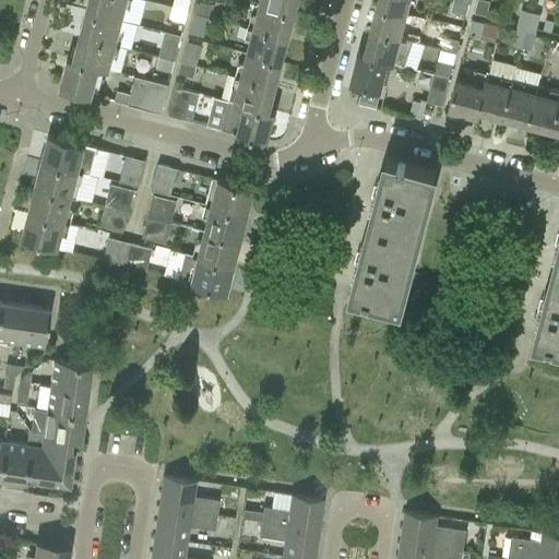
[(88,0),(86,10),(121,19),(123,7),(129,9),(131,0),(88,0)]
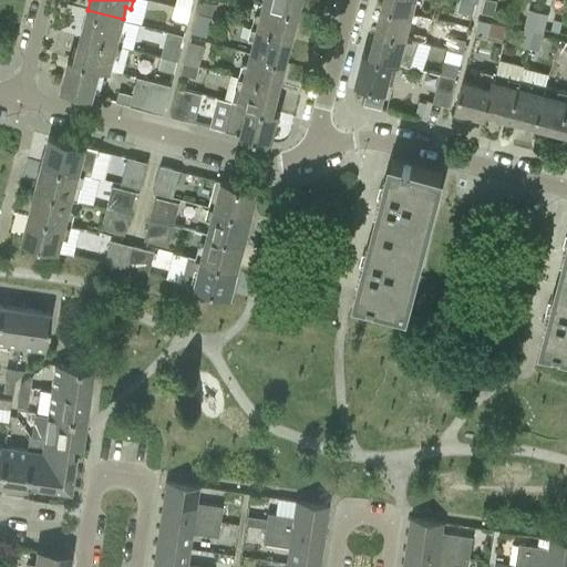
[(175,0),(174,6),(189,10),(192,0),(175,0)]
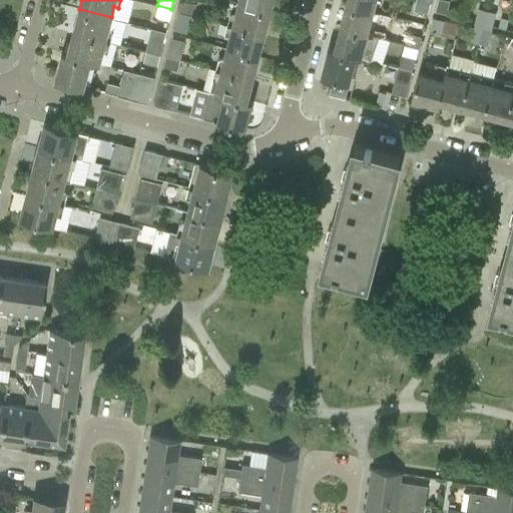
[(180,0),(177,11),(191,14),(194,4),(180,0)]
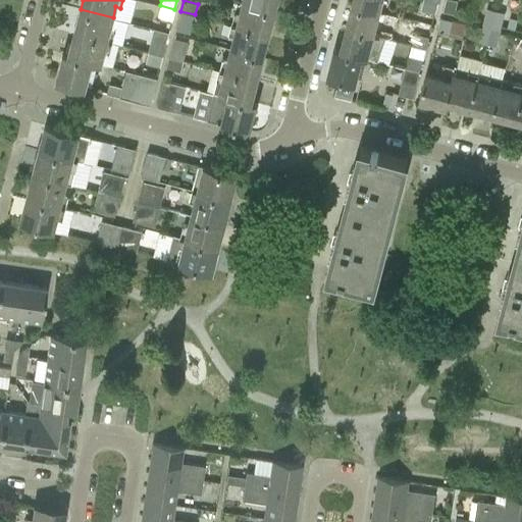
[(241,0),(241,2),(275,11),(278,0),(241,0)]
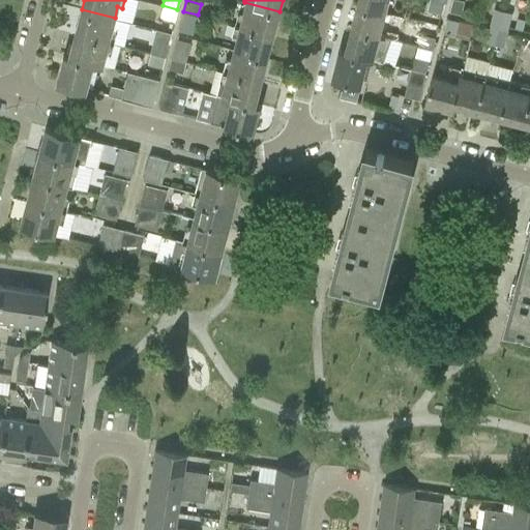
[(356,0),(356,5),(385,12),(388,0),(393,1),(393,0),(356,0)]
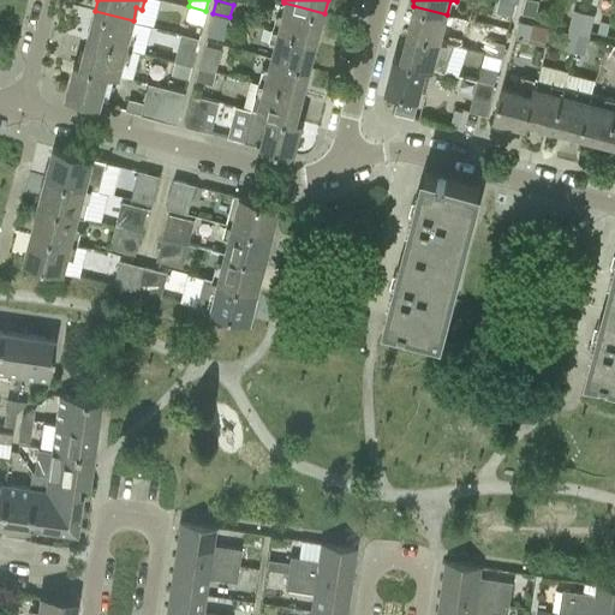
[(514,3),(505,0),(496,0),(494,13),(511,18),(514,3)]
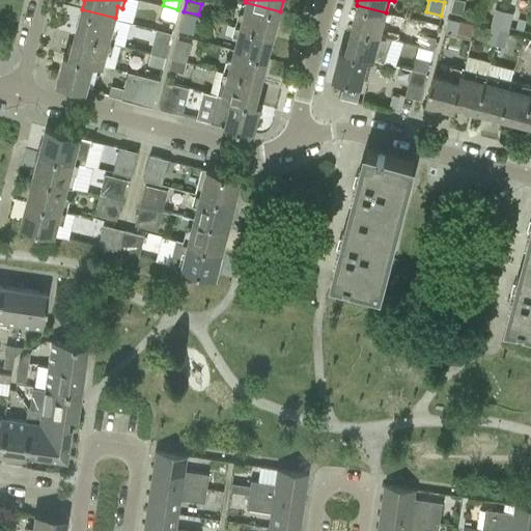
[(462,0),(452,0),(449,12),(462,15),(465,1),(462,0)]
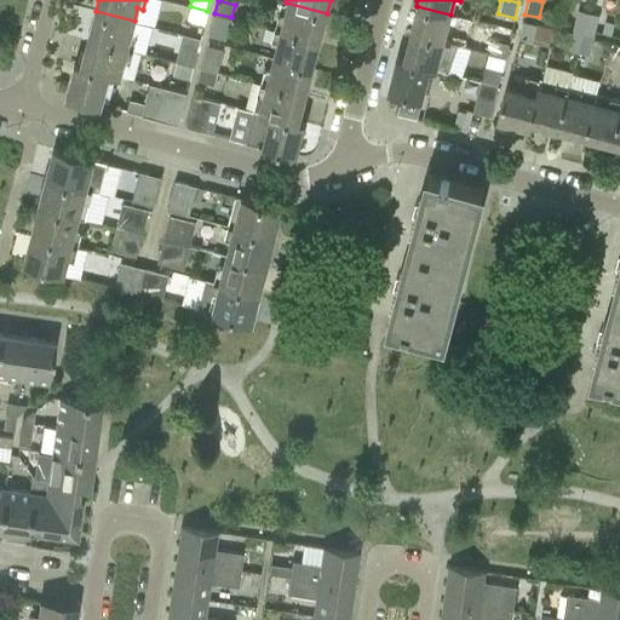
[(276,18),(274,28),(316,39),(319,30),(322,32),(327,13),(286,3),(281,19),(276,18)]
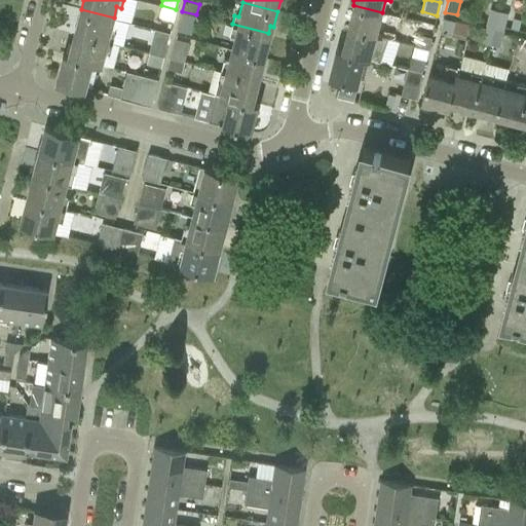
[(161,5),(158,17),(173,21),(176,9),(161,5)]
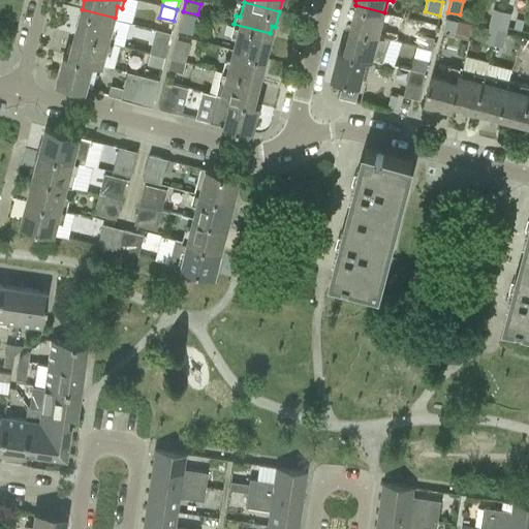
[(355,5),(349,28),(373,34),(383,36),(386,26),(390,13),(384,12),(355,5)]
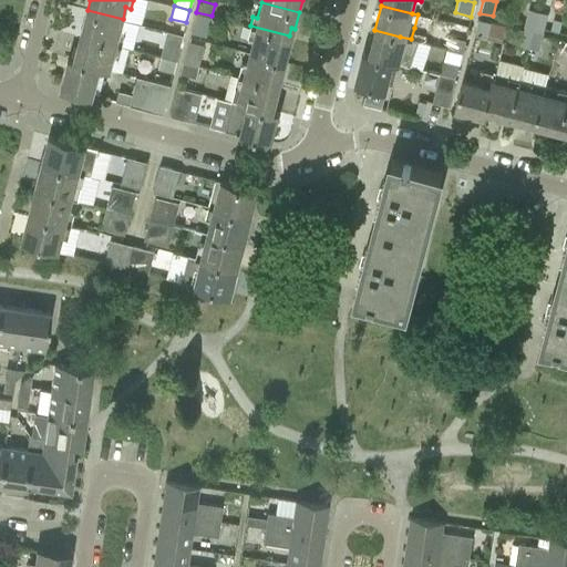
[(86,28),(84,37),(121,45),(124,35),(119,33),(123,19),(88,10),(84,26),(83,26),(83,27),(86,28)]
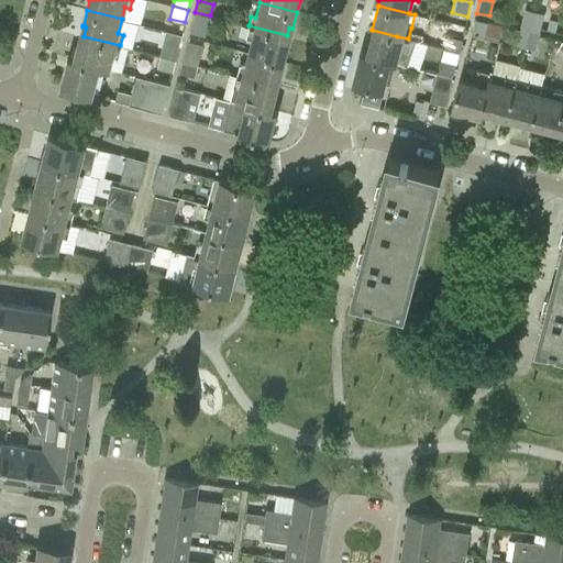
[(523,11),(519,26),(529,29),(532,13),(523,11)]
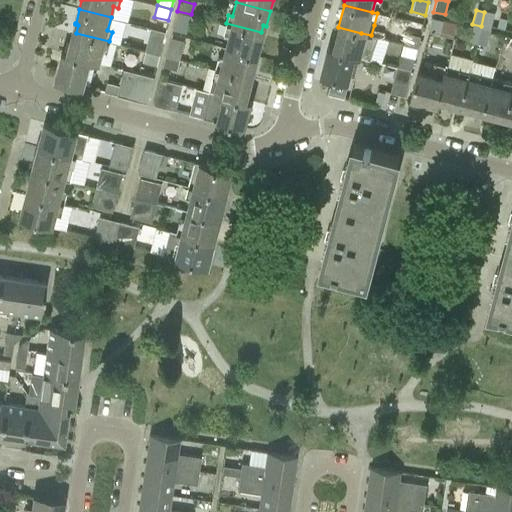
[(191,14),(177,11),(172,30),(186,34),(191,14)]
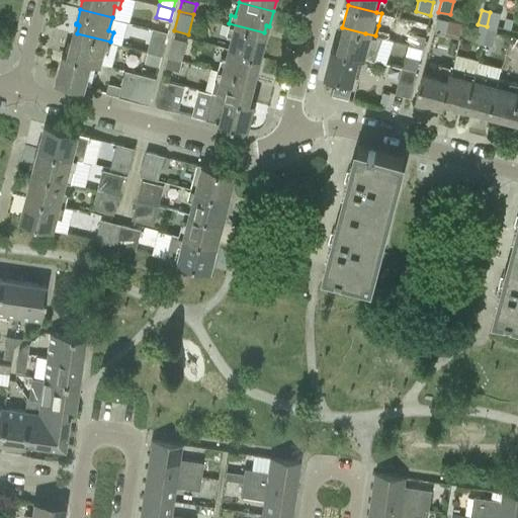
[(490,12),(487,26),(495,28),(499,15),(490,12)]
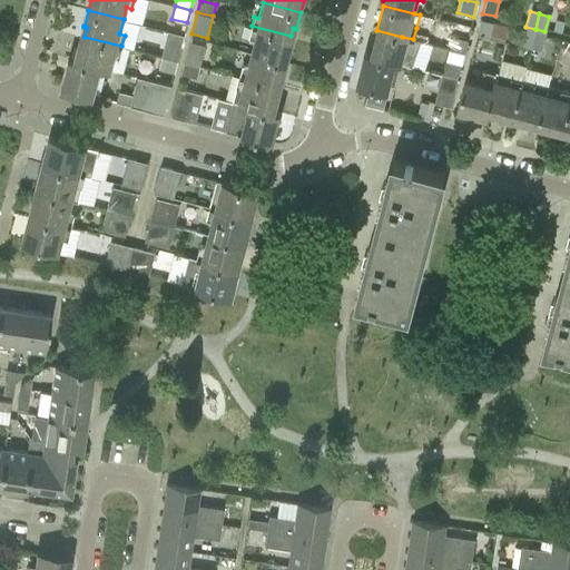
[(415,37),(428,40),(434,18),(421,15),(415,37)]
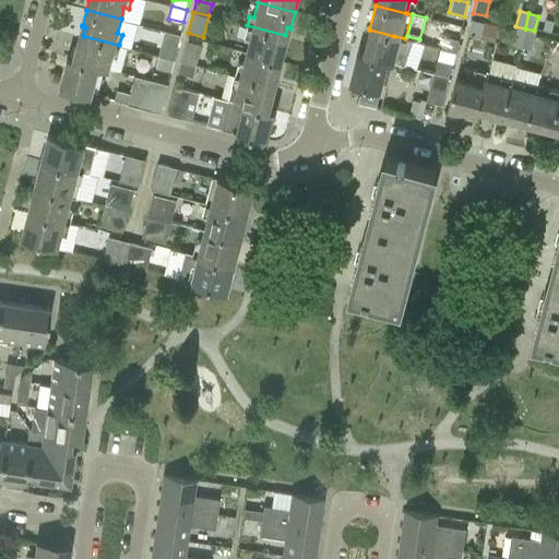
[(472,19),(467,34),(496,42),(499,28),(500,26),(472,19)]
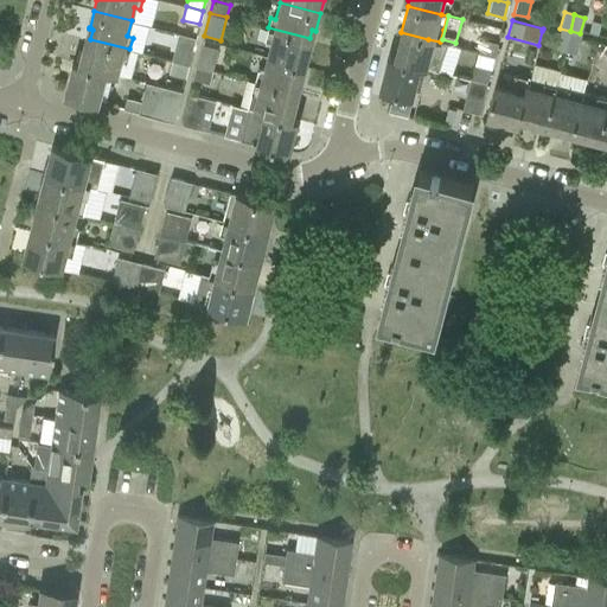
[(592,21),(588,33),(598,36),(601,25),(592,21)]
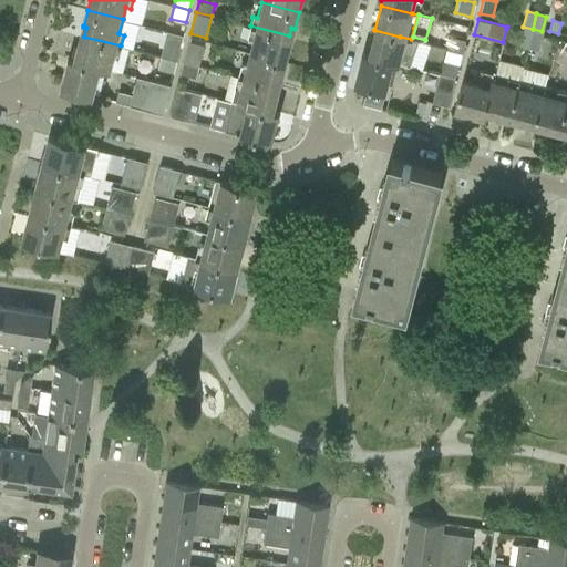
[(251,39),(248,52),(287,62),(291,45),(287,44),(289,35),(250,26),(248,37),(251,39)]
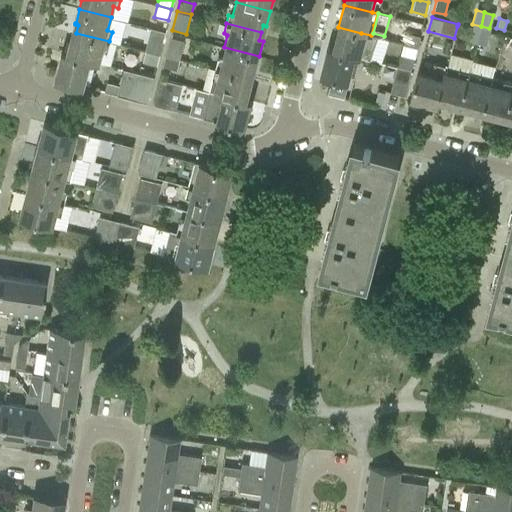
[(467,43),(476,45),(481,26),(472,24),(467,43)]
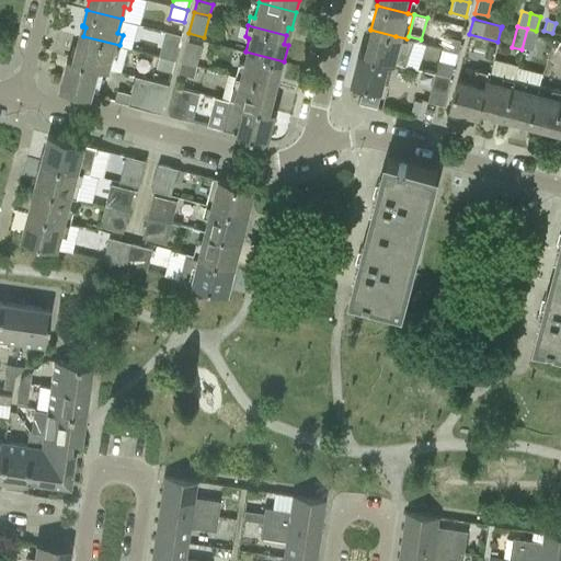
[(527,29),(522,49),(530,52),(536,31),(527,29)]
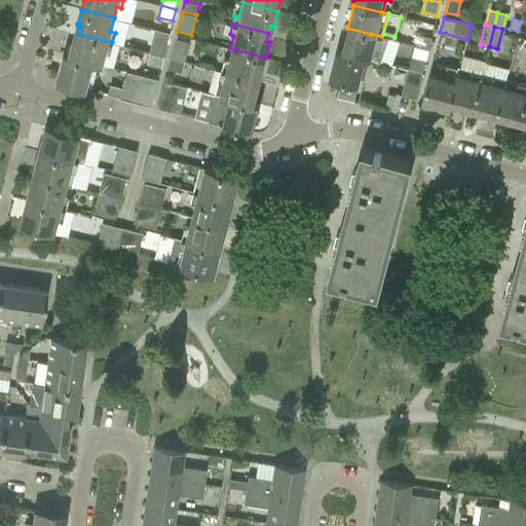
[(347,28),(341,50),(365,57),(369,58),(371,59),(379,61),(387,38),(381,36),(371,34),(347,28)]
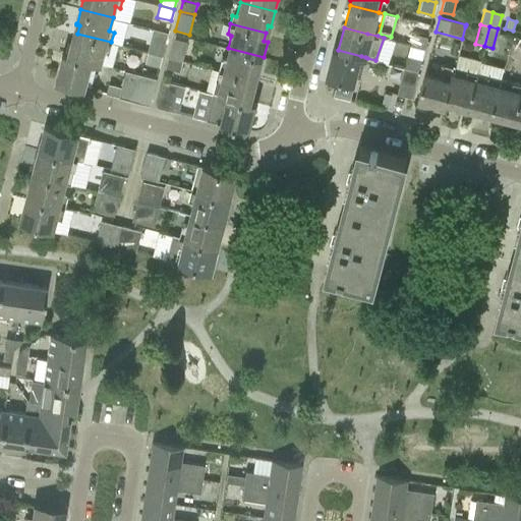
[(72,42),(69,55),(101,63),(104,53),(108,54),(111,42),(77,34),(75,41),(72,40),(71,42),(72,42)]
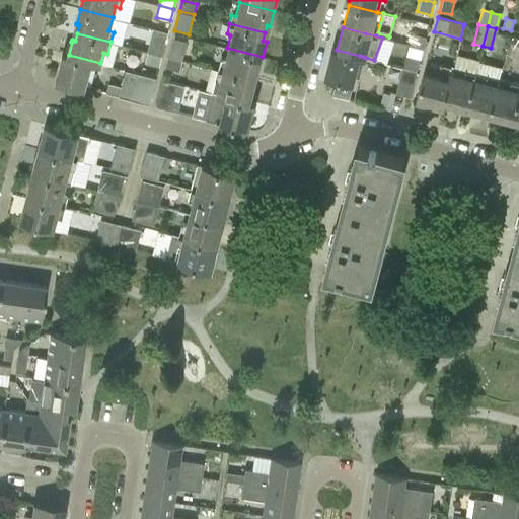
[(412,33),(409,45),(424,48),(426,38),(412,33)]
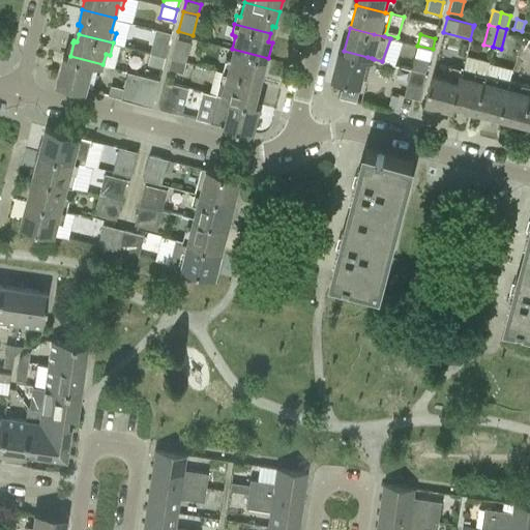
[(176,40),(172,58),(185,61),(190,43),(176,40)]
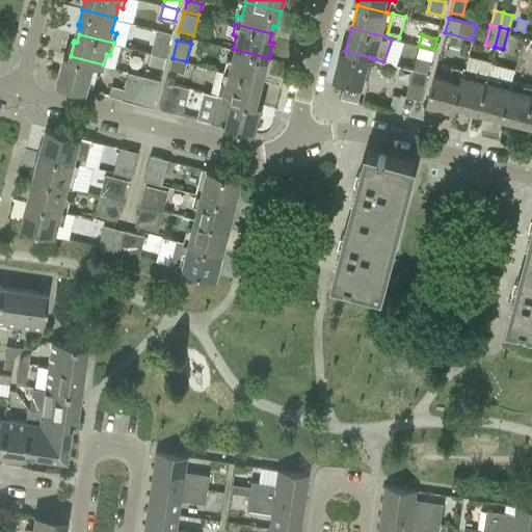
[(154,42),(152,53),(165,56),(166,56),(168,46),(154,42)]
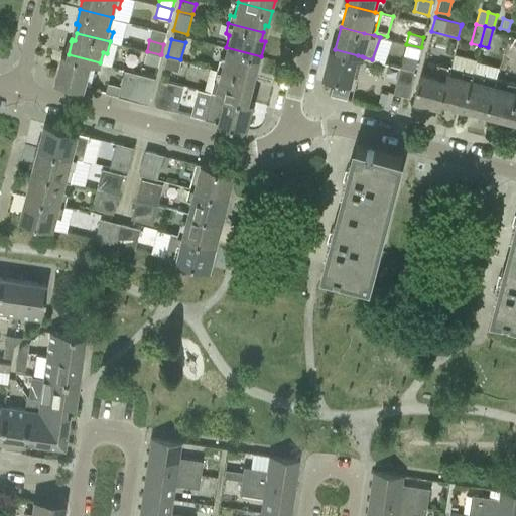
[(406,44),(404,55),(418,58),(421,47),(406,44)]
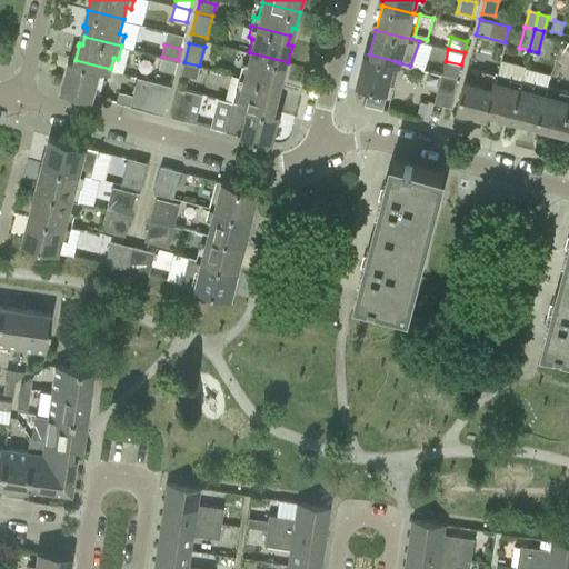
[(241,65),(238,76),(277,86),(279,78),(283,79),(288,62),(249,52),(246,66),(241,65)]
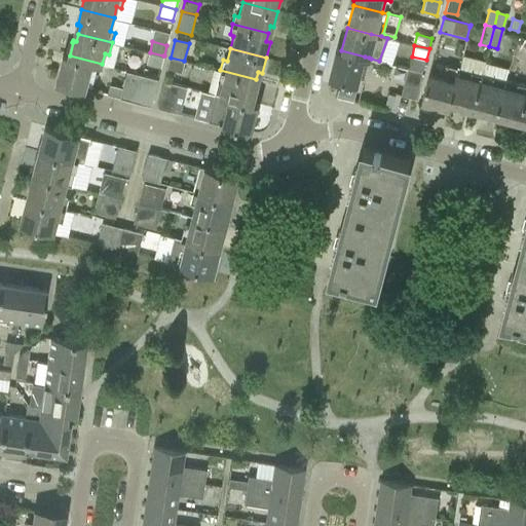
[(336,49),(329,76),(358,83),(361,72),(363,64),(365,57),(341,50),(336,49)]
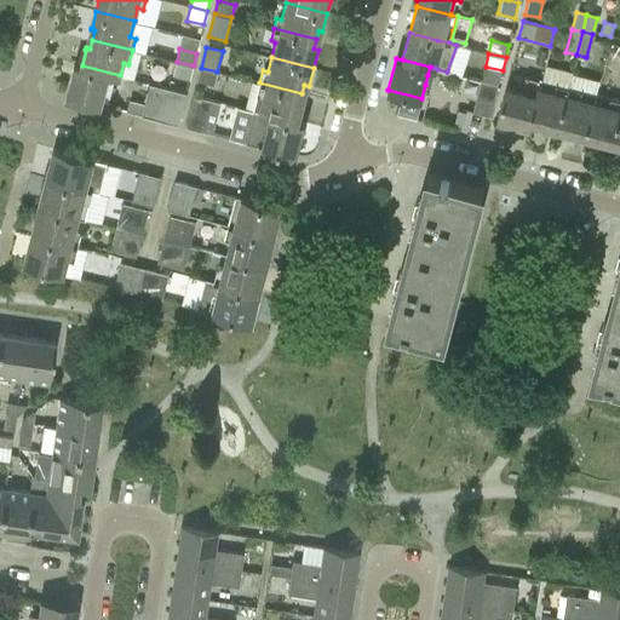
[(177,62),(172,75),(189,80),(194,65),(193,65),(177,62)]
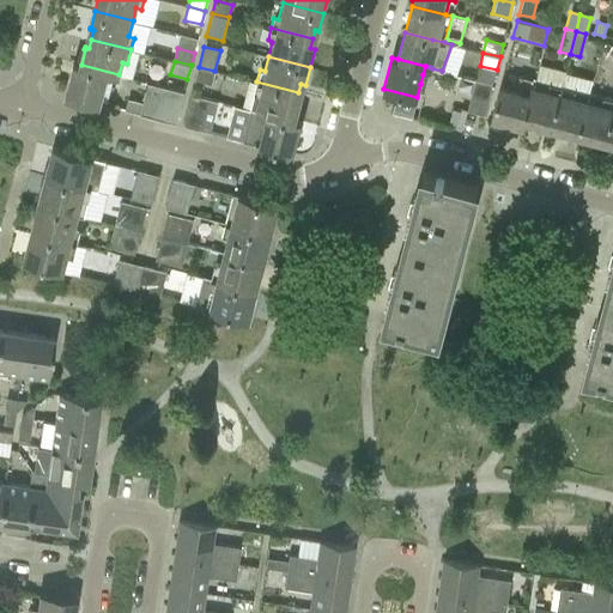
[(82,65),(76,64),(71,80),(70,82),(71,82),(68,93),(67,93),(66,95),(99,103),(107,74),(117,78),(119,74),(82,65)]
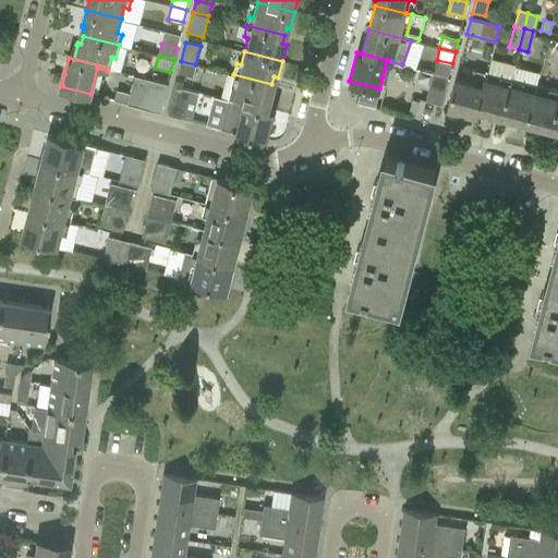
[(196,65),(181,61),(178,73),(193,77),(196,65)]
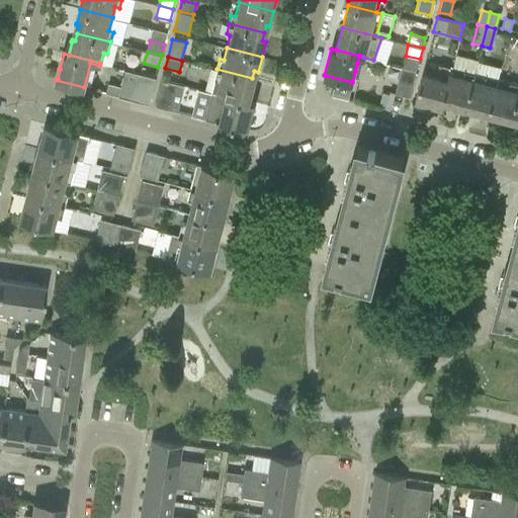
[(421,80),(416,99),(442,106),(443,101),(448,82),(450,76),(450,73),(451,73),(452,68),(439,65),(436,74),(423,71),(421,80)]
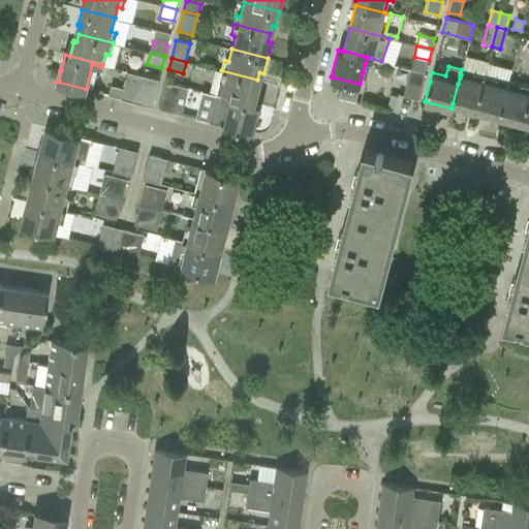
[(405,86),(403,95),(417,99),(425,72),(409,68),(405,86)]
